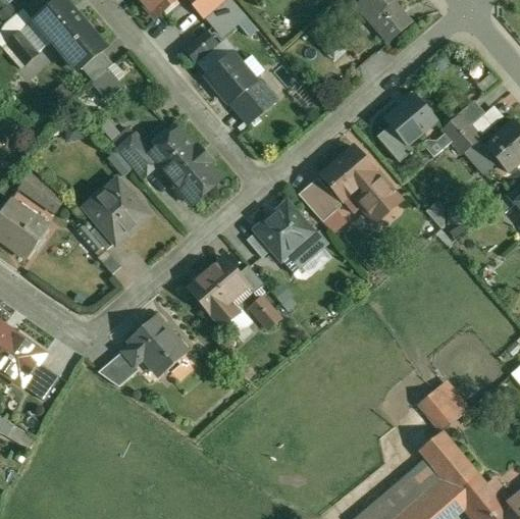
[(105,47),(65,0),(55,0),(34,18),(52,40),(78,69),(82,67),(100,50),(105,47)]
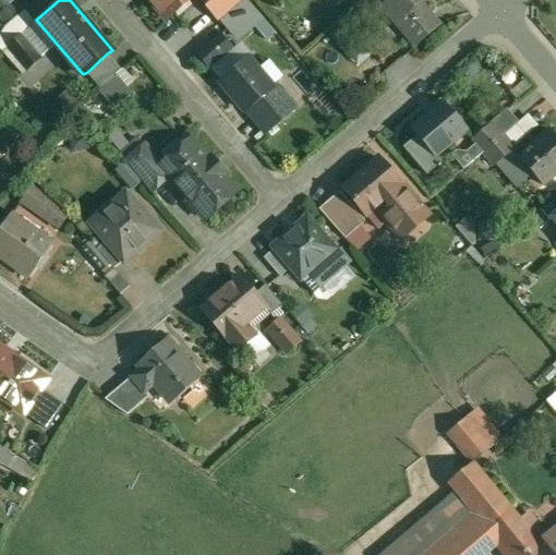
[(149,0),(165,17),(185,0),(149,0)]
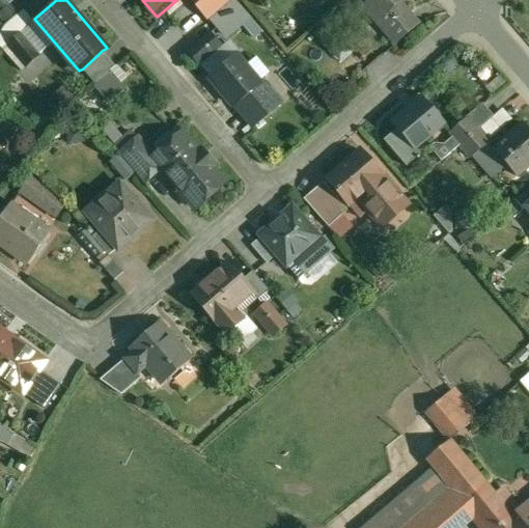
[(189,0),(205,19),(207,18),(224,3),(222,0),(189,0)]
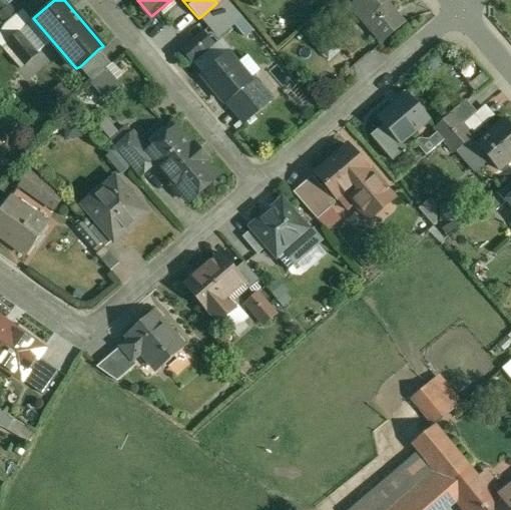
[(240,16),(226,0),(219,0),(216,3),(200,17),(208,26),(211,25),(219,34),(240,16)]
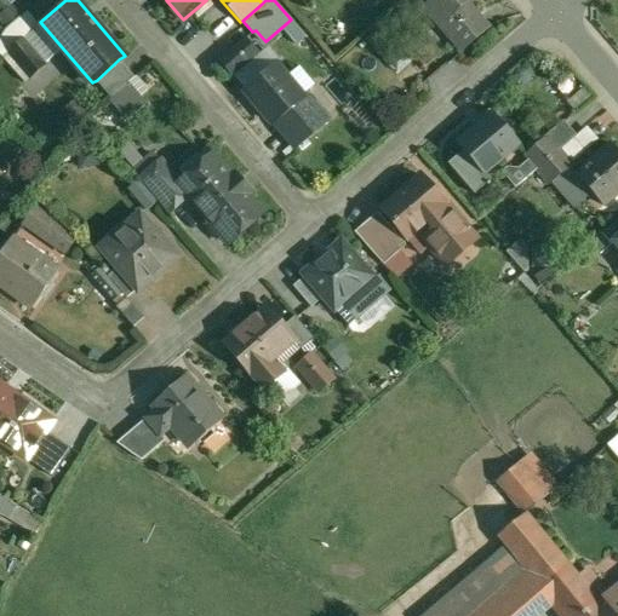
[(470,12),(462,3),(464,0),(428,0),(422,5),(461,49),(485,27),(471,11),(470,12)]
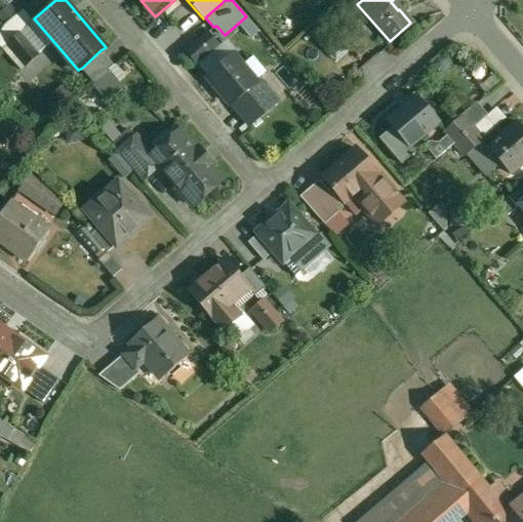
[(21,8),(3,23),(0,28),(0,47),(2,48),(6,43),(5,42),(32,21),(21,8)]
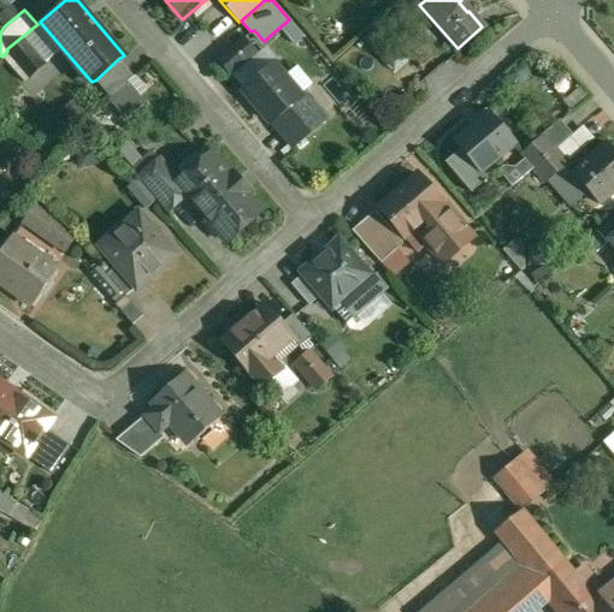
[(62,47),(40,22),(37,24),(6,49),(7,51),(29,76),(62,47)]
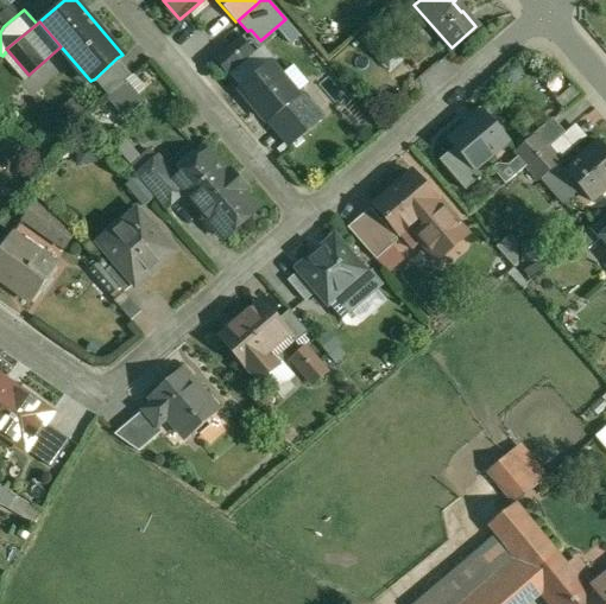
[(252,50),(240,36),(214,58),(226,72),(252,50)]
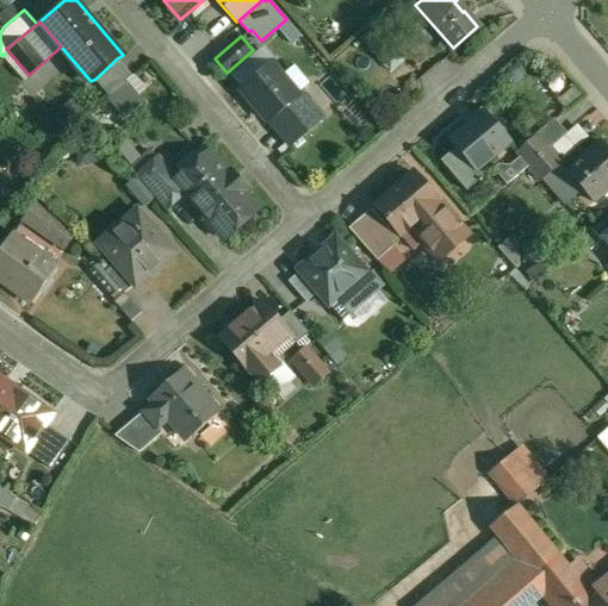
[(131,74),(117,58),(95,79),(109,94),(131,74)]
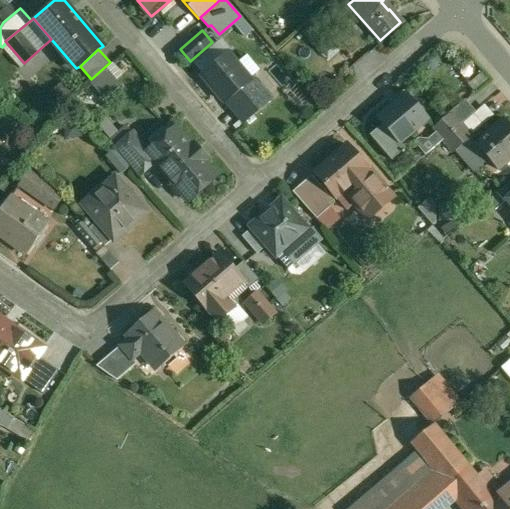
[(249,79),(226,52),(201,73),(224,101),(225,100),(242,120),(269,97),(252,77),(249,79)]
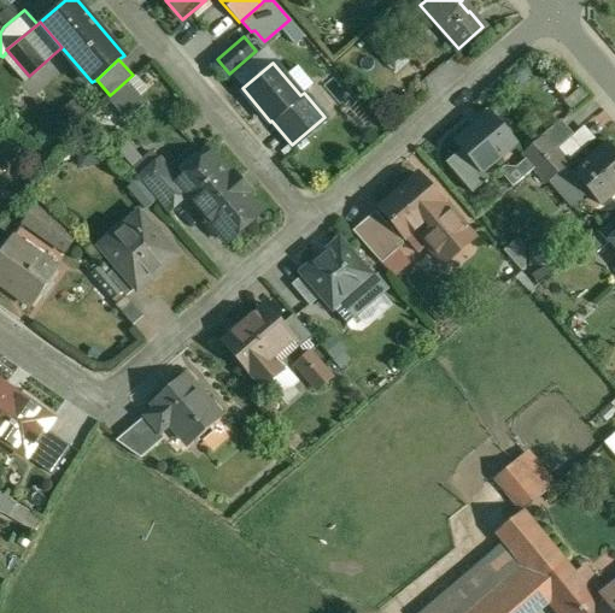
[(515,141),(488,111),(454,141),(460,148),(445,161),(470,192),(487,177),(481,170),(515,141)]
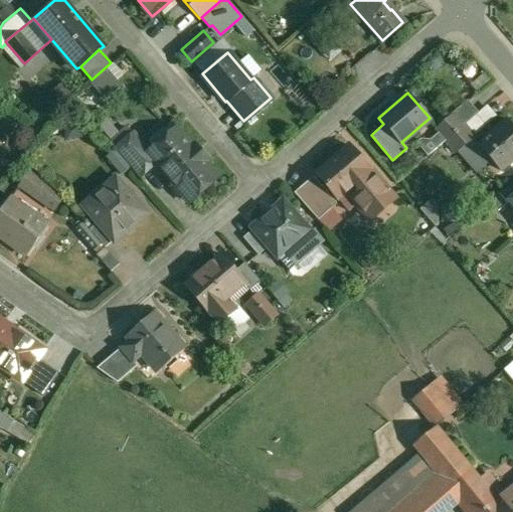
[(477,111),(467,100),(452,113),(462,123),(477,111)]
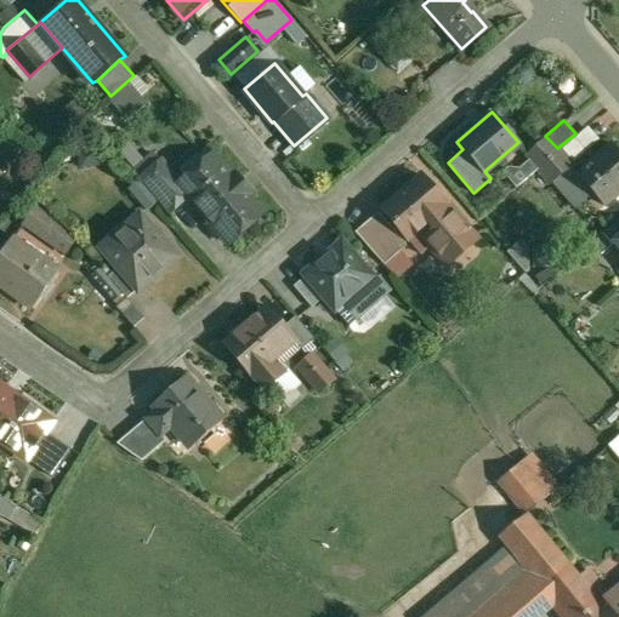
[(545,136),(524,153),(537,167),(557,149),(557,148),(545,136)]
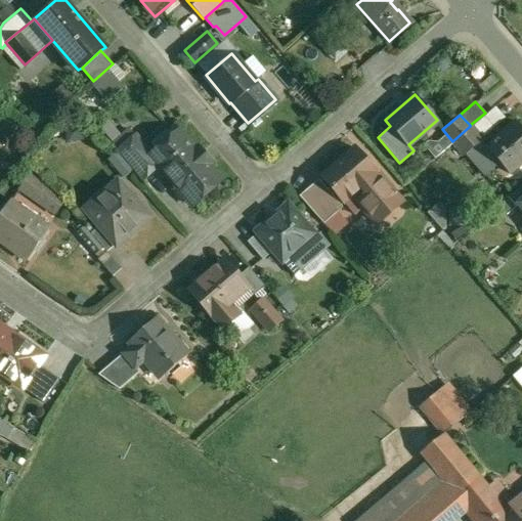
[(521,128),(515,120),(485,145),(508,171),(521,159),(521,128)]
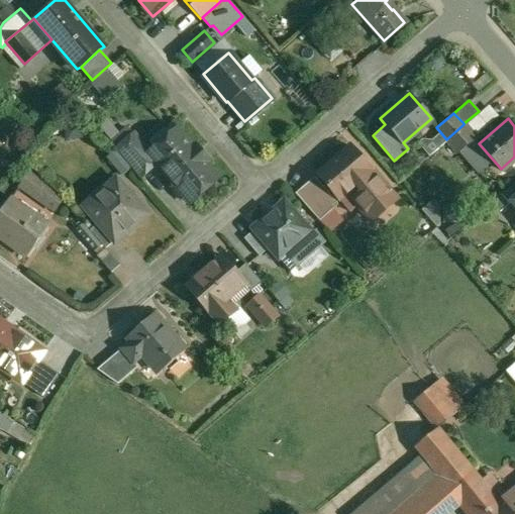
[(464,124),(446,139),(457,150),(474,136),(464,124)]
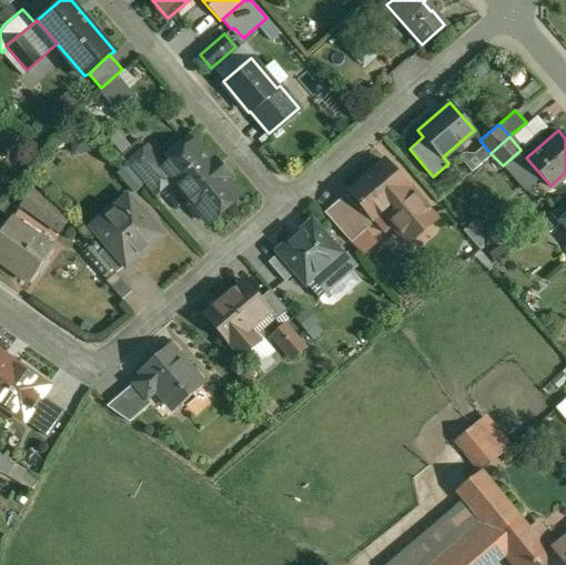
[(138,139),(121,153),(129,162),(145,148),(138,139)]
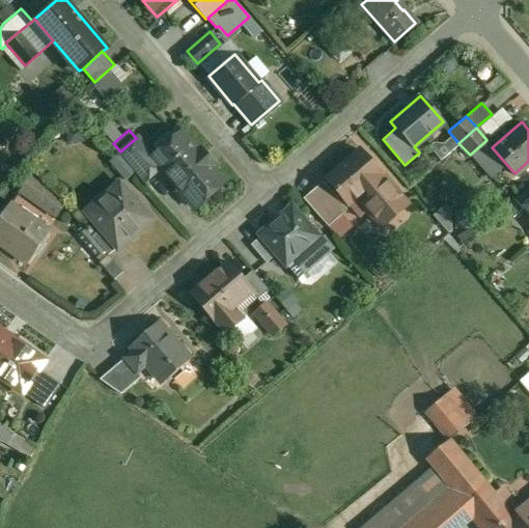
[(224,182),(179,132),(151,157),(191,201),(204,189),(209,195),(224,182)]
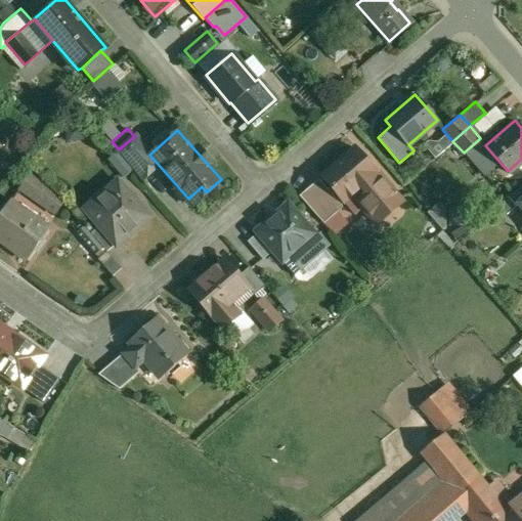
[(119,149),(118,149),(141,178),(154,167),(146,158),(141,140),(139,139),(135,135),(134,136),(119,149)]
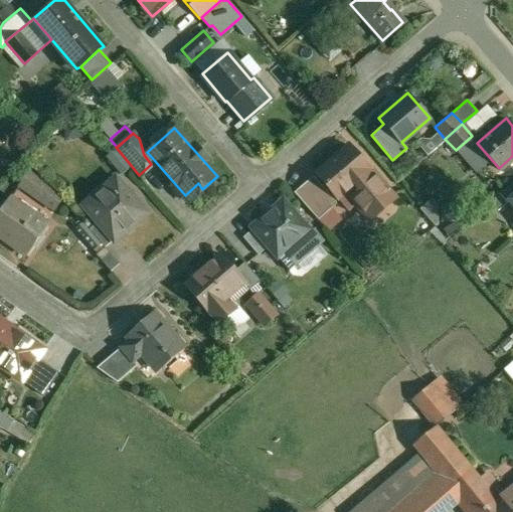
[(388,192),(369,170),(347,144),(315,172),(337,197),(354,182),(360,188),(350,196),(363,211),(372,203),(373,205),(384,206),(387,203),(388,192)]
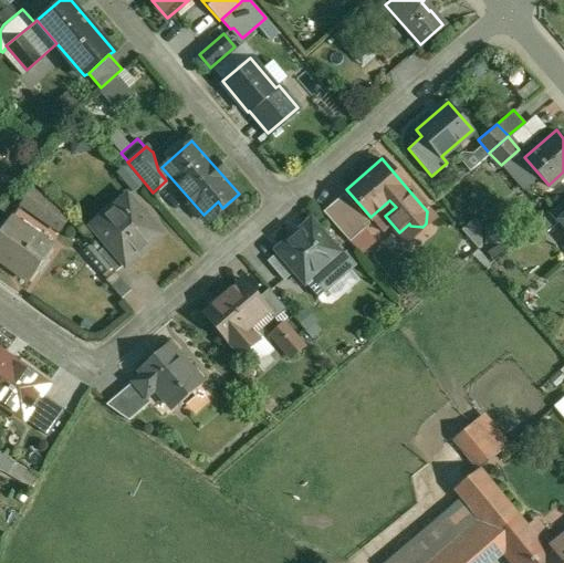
[(55,206),(30,188),(20,202),(44,220),(55,206)]
